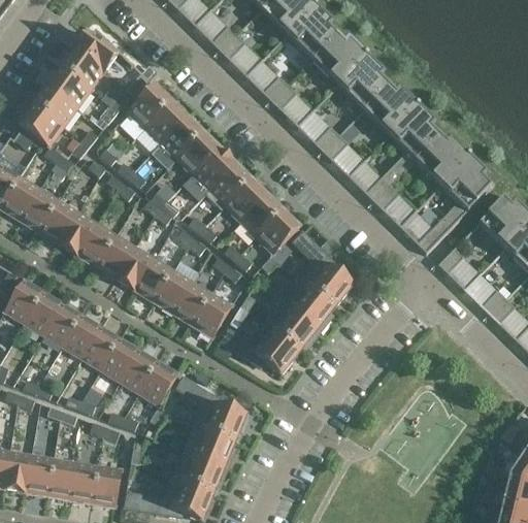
[(0,0),(0,17),(11,0),(0,0)]
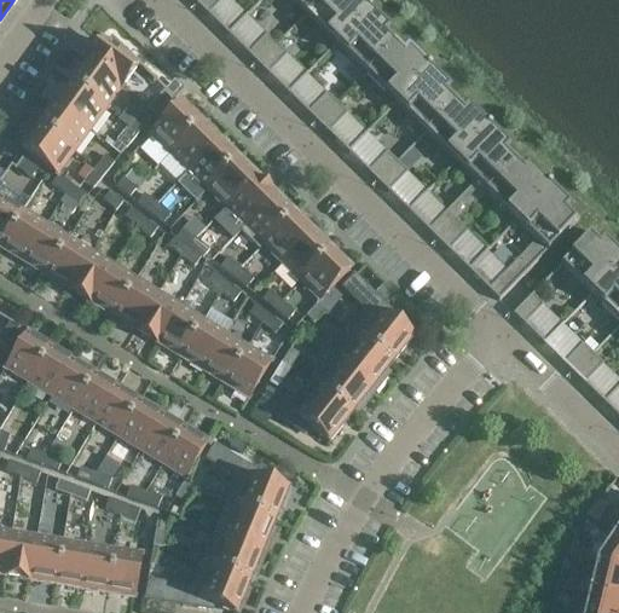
[(208,11),(219,0),(200,0),(198,1),(208,11)]
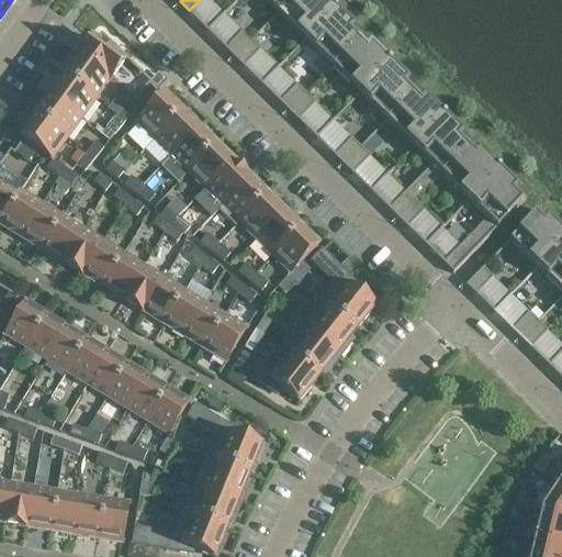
[(267,0),(278,10),(287,0),(267,0)]
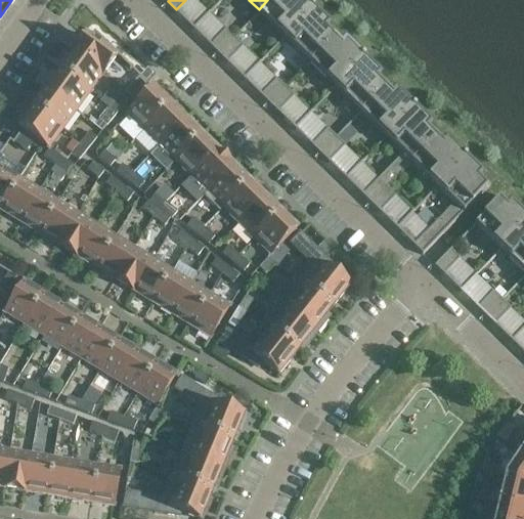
[(267,0),(259,9),(285,34),(312,6),(311,5),(310,6),(304,0),(267,0)]
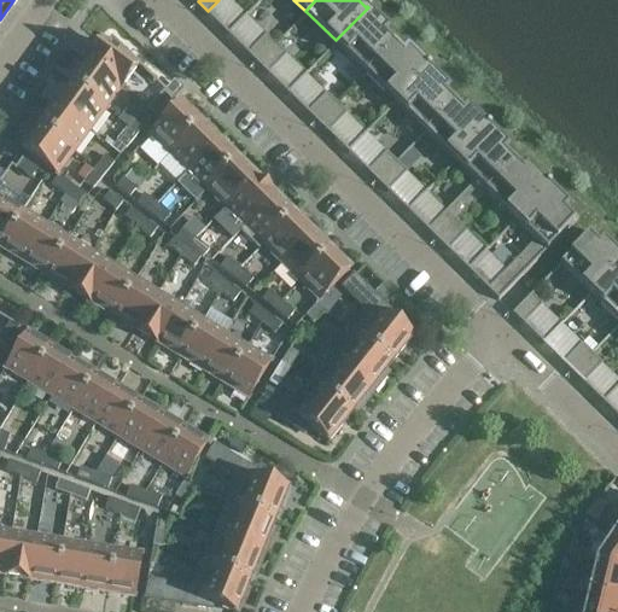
[(368,7),(336,40),(366,70),(397,38),(368,10),(369,9),(368,7)]
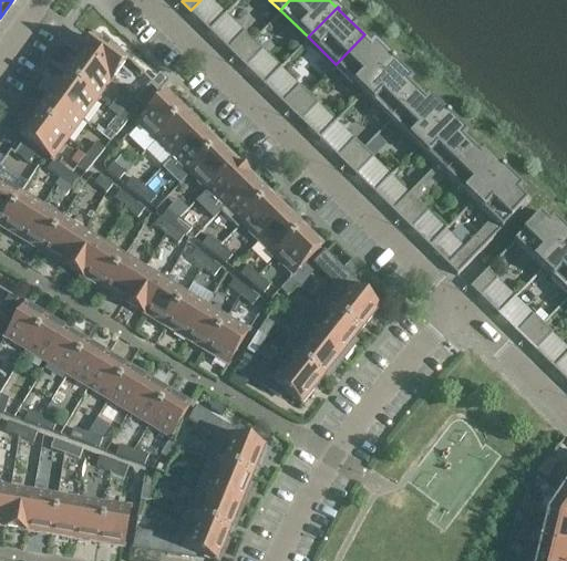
[(236,55),(254,38),(245,28),(227,47),(236,55)]
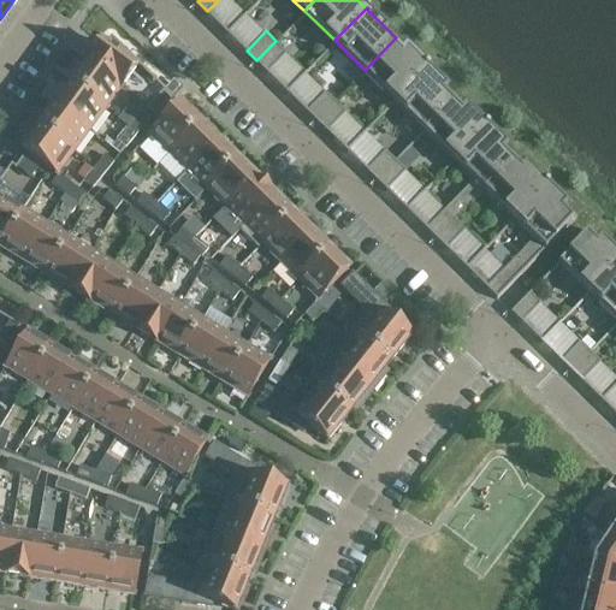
[(86,59),(120,86),(138,59),(111,33),(105,40),(101,37),(86,59)]
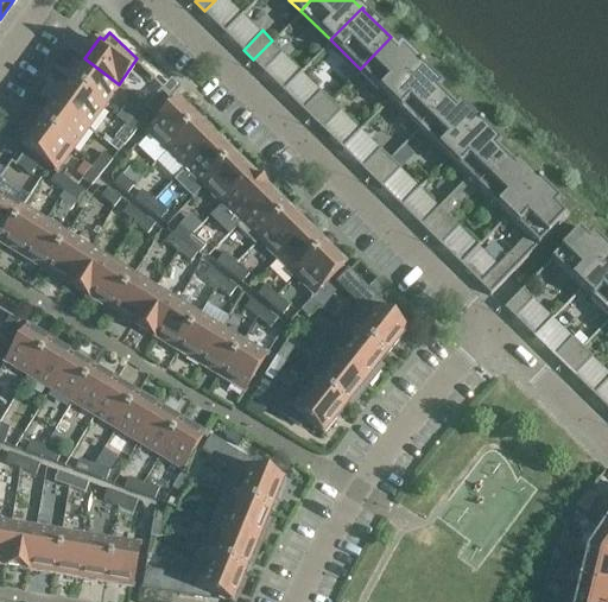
[(391,37),(360,69),(390,97),(422,64),(420,63),(419,64),(391,37)]
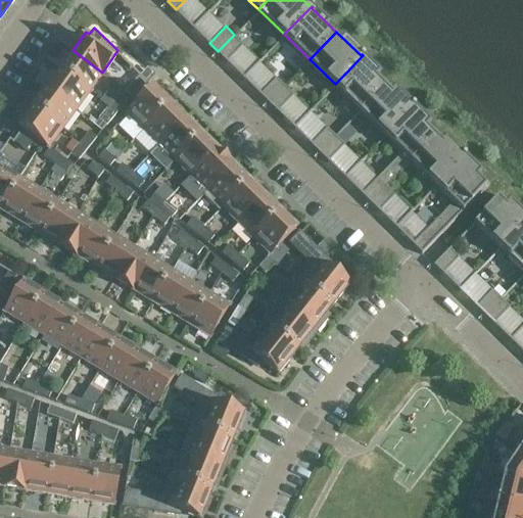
[(218,51),(227,59),(243,43),(234,35),(218,51)]
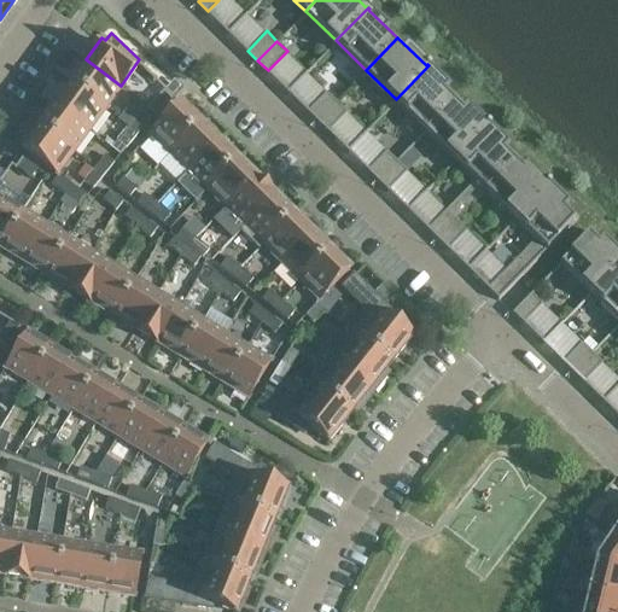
[(70,81),(105,106),(121,86),(86,59),(70,81)]
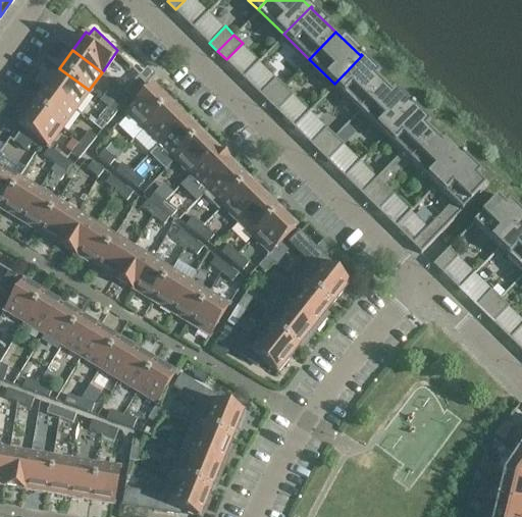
[(362,55),(334,84),(360,109),(386,82),(362,57),(363,57),(362,55)]
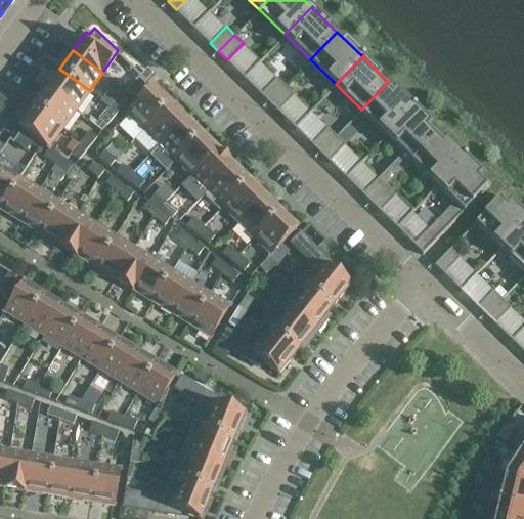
[(59,69),(46,86),(76,107),(89,90),(59,69)]
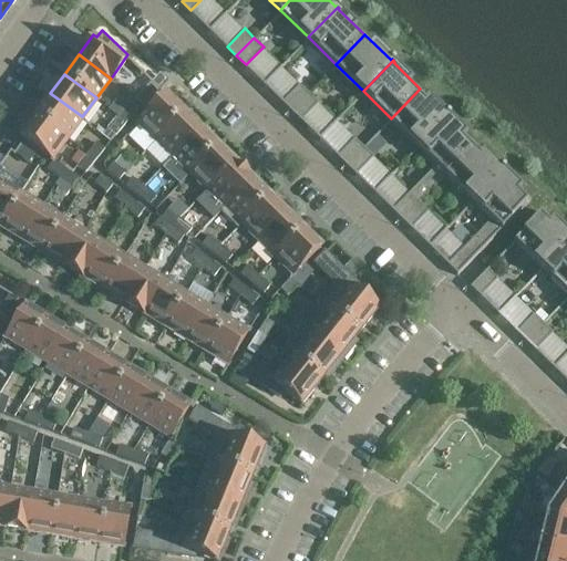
[(147,97),(160,85),(152,78),(140,90),(147,97)]
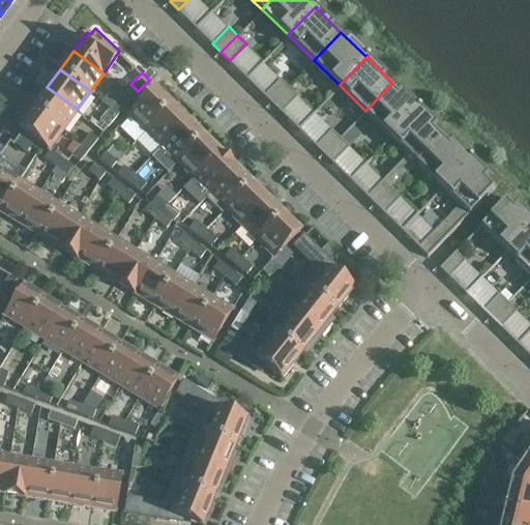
[(272,103),(289,85),(281,77),(264,93),(272,103)]
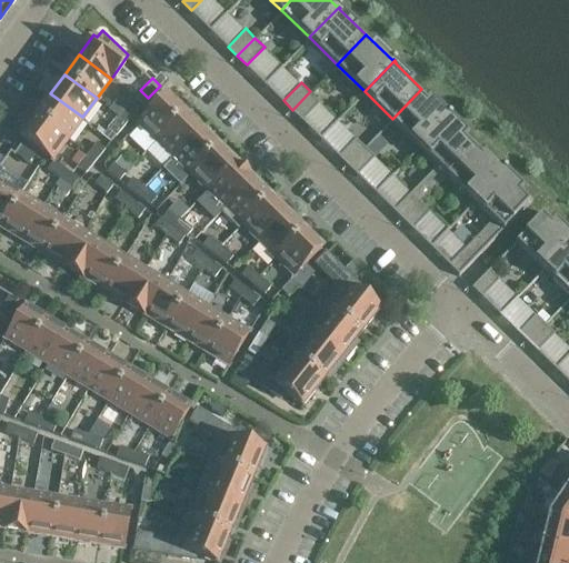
[(156,138),(185,109),(177,102),(180,99),(169,89),(138,120),(156,138)]
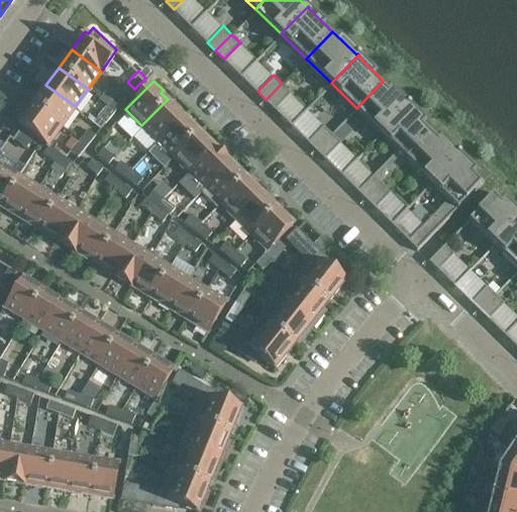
[(383,81),(356,108),(381,132),(409,104),(407,103),(407,104),(383,81)]
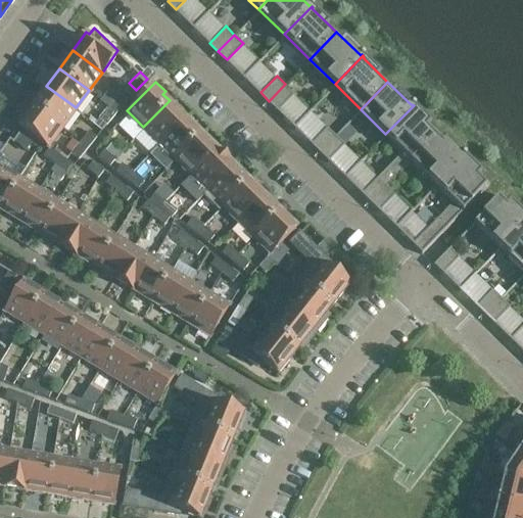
[(269,101),(277,109),(293,93),(285,84),(269,101)]
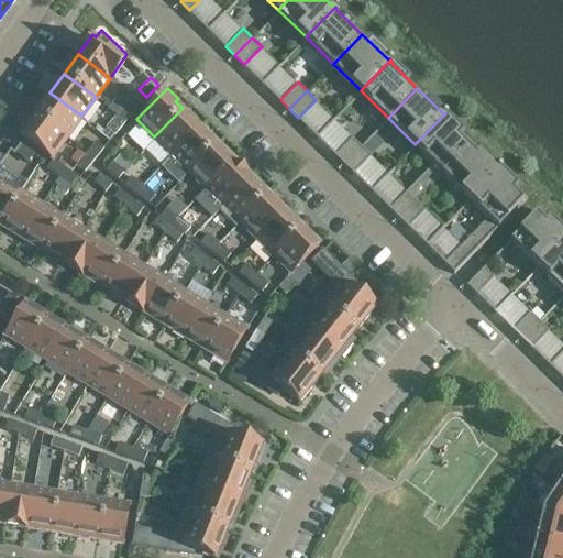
[(35,111),(67,135),(81,116),(50,93),(35,111)]
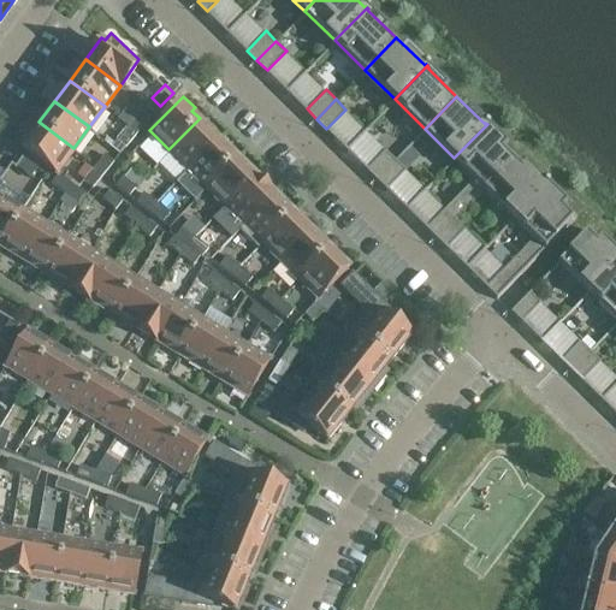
[(136,130),(147,118),(138,110),(128,123),(136,130)]
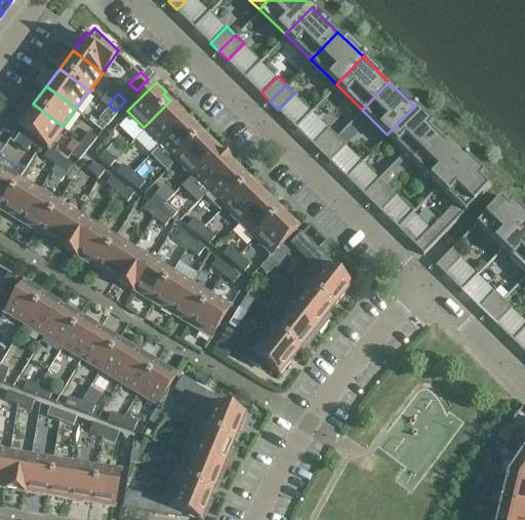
[(144,127),(160,143),(186,116),(170,101),(144,127)]
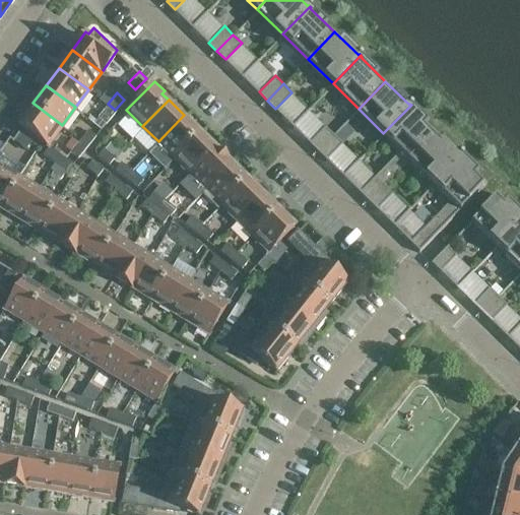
[(49,143),(62,125),(33,103),(19,122),(49,143)]
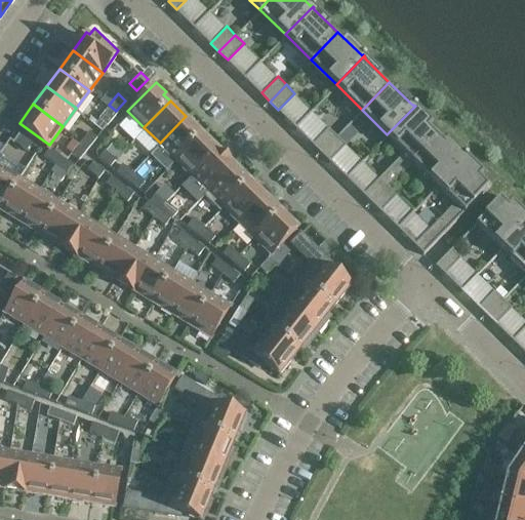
[(109,105),(99,116),(108,122),(116,111),(109,105)]
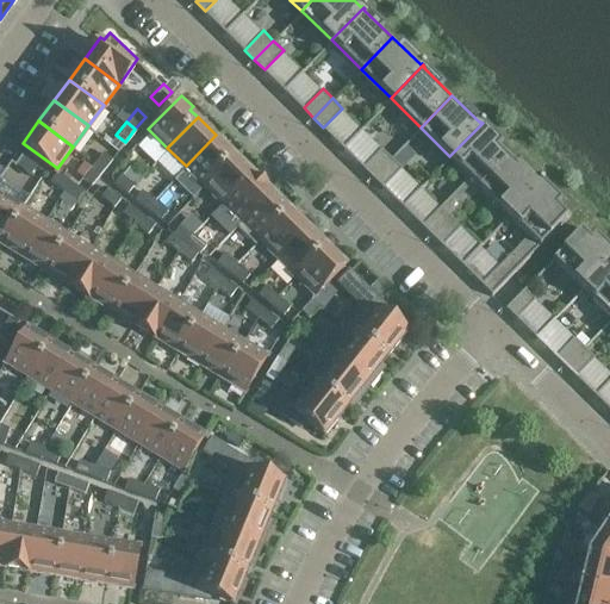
[(483,123),(449,156),(470,175),(422,224),(431,234),(450,215),(452,215),(480,186),(479,185),(511,153),(483,125),(484,124),(483,123)]
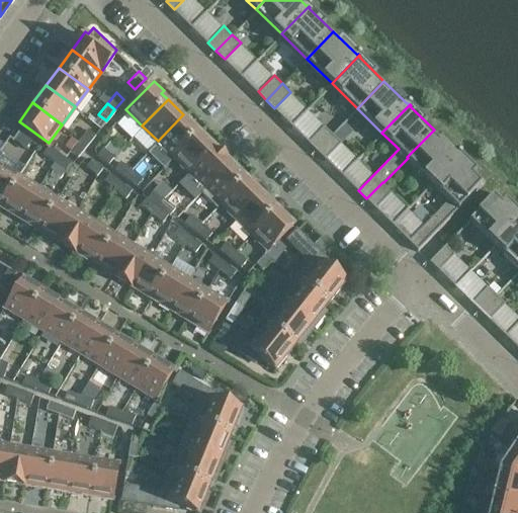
[(158,141),(149,151),(164,166),(173,156),(199,131),(183,114),(158,141)]
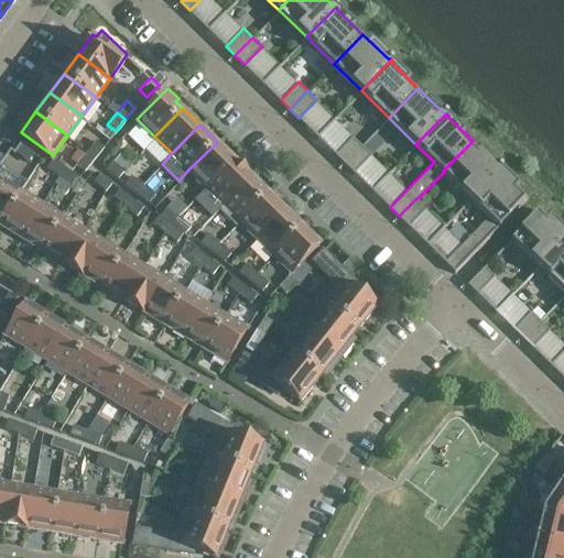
[(345,162),(362,144),(353,135),(335,153),(345,162)]
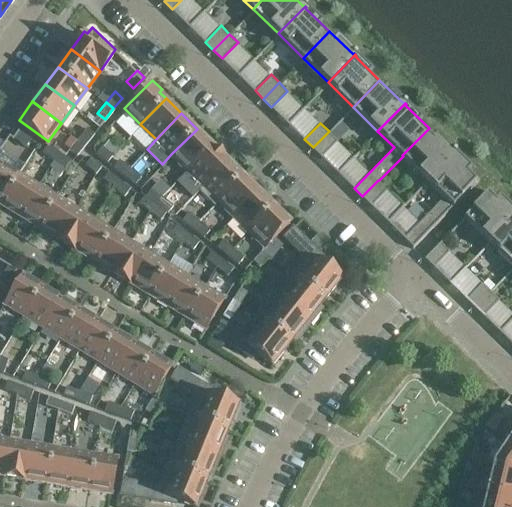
[(86,142),(95,131),(87,125),(78,136),(86,142)]
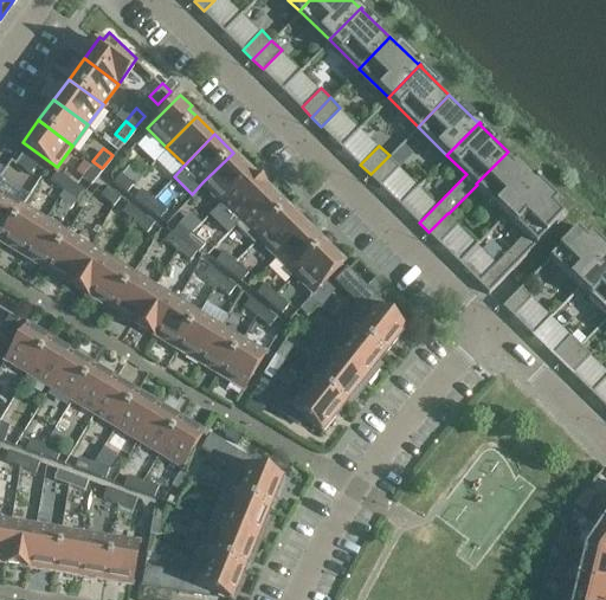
[(23,152),(17,160),(30,171),(37,161),(23,152)]
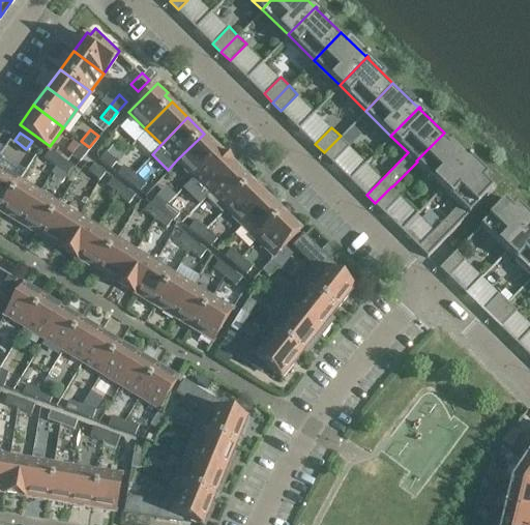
[(416,161),(417,162),(442,186),(470,157),(469,156),(468,157),(444,133),(416,161)]
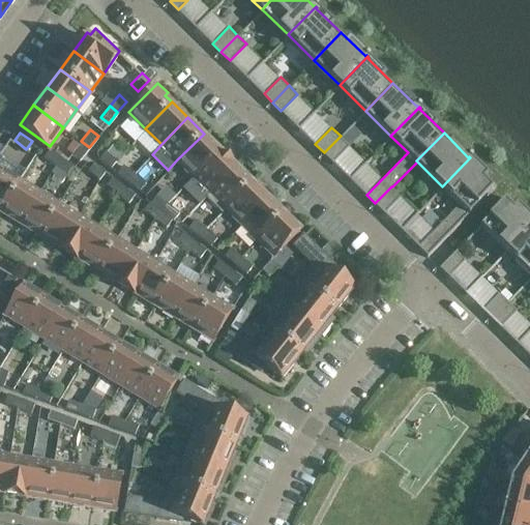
[(219,149),(221,149),(223,147),(213,137),(210,140),(204,134),(177,159),(193,175),(194,176),(219,149)]
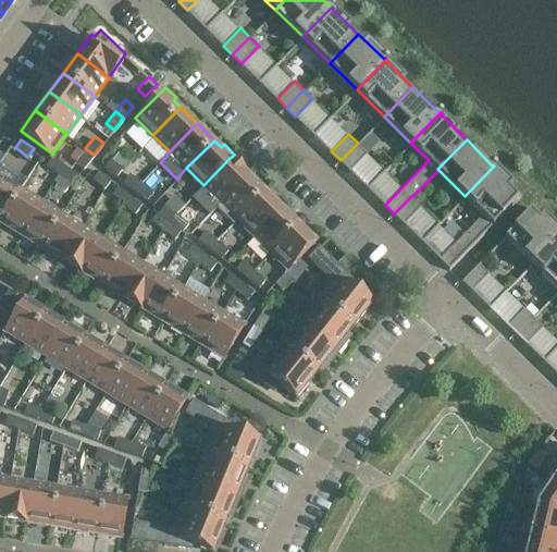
[(341,160),(349,170),(367,151),(358,143),(341,160)]
